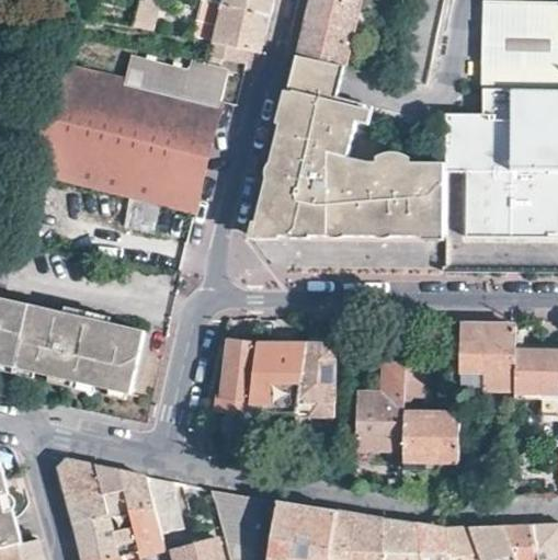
[(138,0),(132,26),(145,29),(150,0),(138,0)]
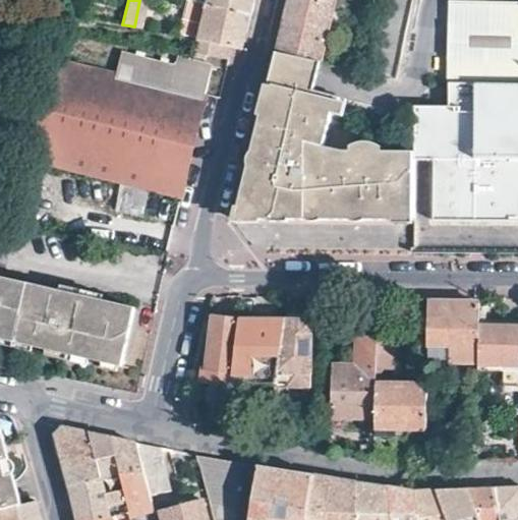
[(195,36),(204,1),(197,0),(184,0),(177,31),(195,36)]
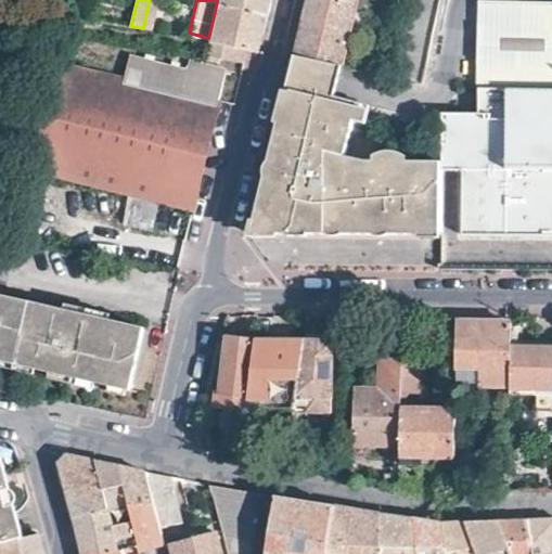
[(207,40),(242,47),(254,50),(260,25),(264,13),(217,0),(217,1),(208,38),(207,40)]
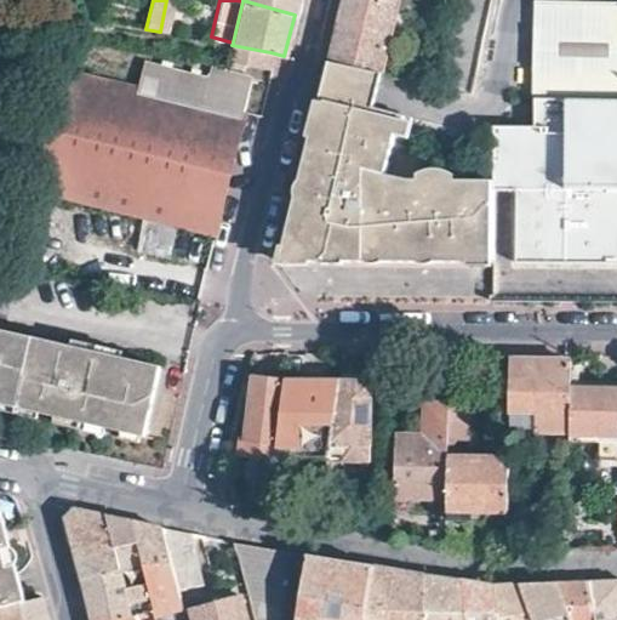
[(243,0),(295,15),(297,0),(243,0)]
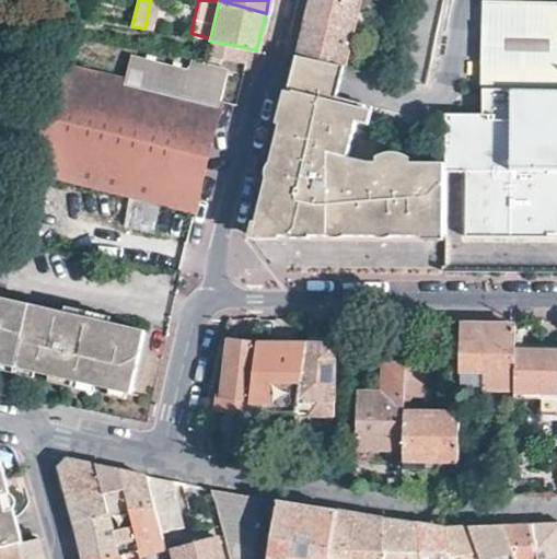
[(305,0),(293,54),(343,65),(358,0),(305,0)]
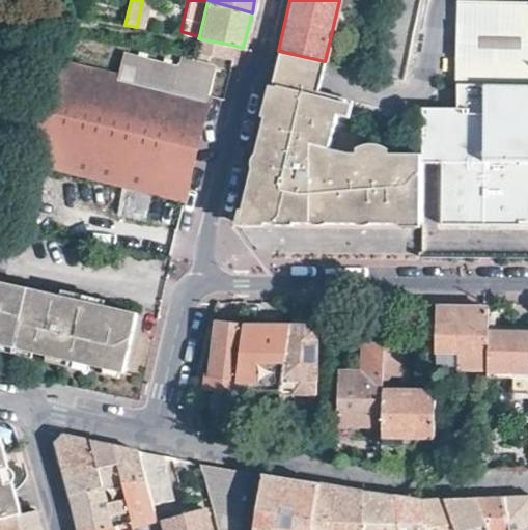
[(388,0),(374,72),(400,78),(413,0),(388,0)]
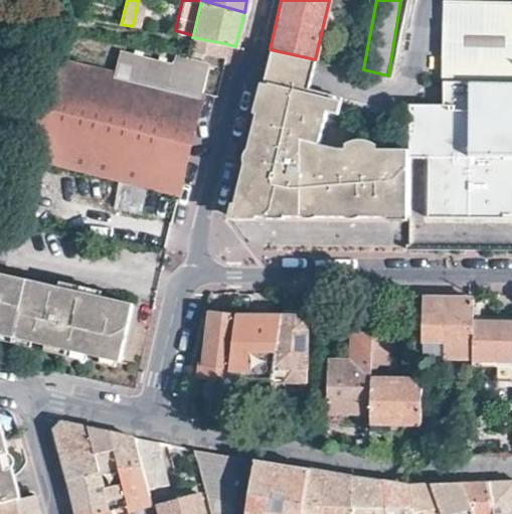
[(442,0),(440,77),(511,79),(511,0),(442,0)]
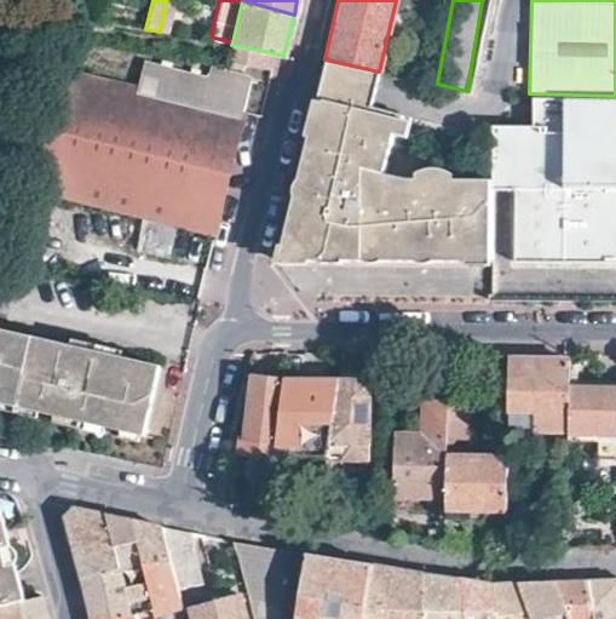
[(225,44),(223,58),(266,67),(270,52),(231,45),(225,44)]
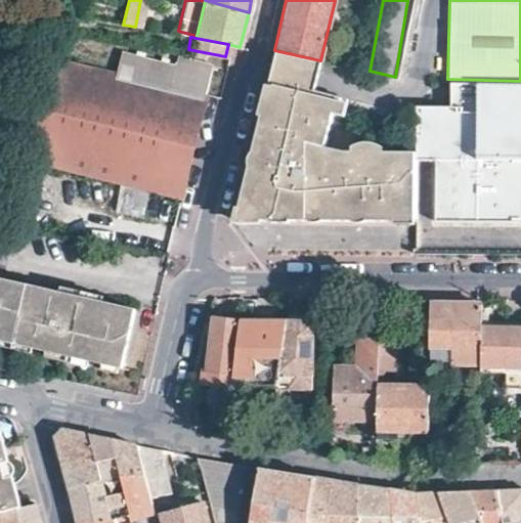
[(202,93),(209,62),(176,55),(174,62),(120,49),(114,73),(53,57),(29,158),(117,180),(144,187),(178,195),(182,180),(192,132),(202,93)]
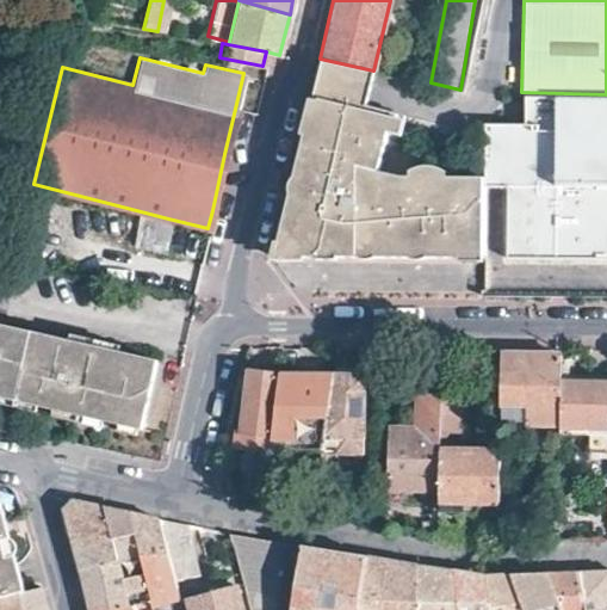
[(373,71),(320,59),(315,78),(303,127),(272,254),(309,254),(444,256),(477,256),(477,180),(477,172),(392,171),(394,134),(395,110),(369,105),(373,71)]
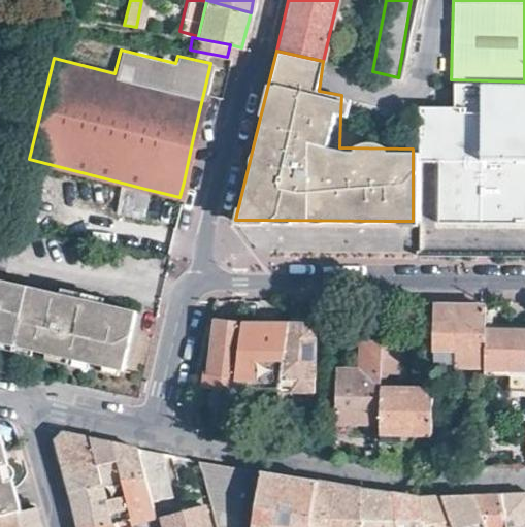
[(524,219),(524,81),(451,79),(451,104),(414,104),(413,149),(413,156),(438,156),(437,218),(524,219)]
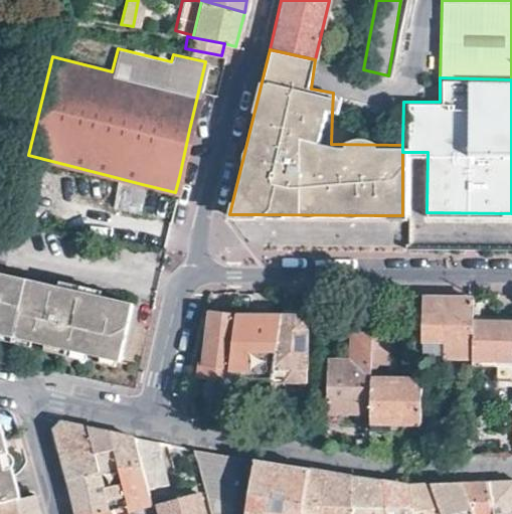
[(344,96),(333,93),(332,113),(343,113),(344,96)]
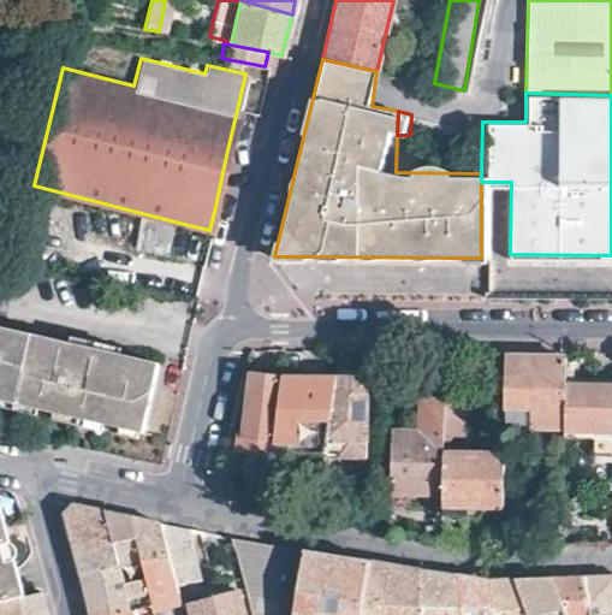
[(162,252),(170,220),(137,212),(131,243),(162,252)]
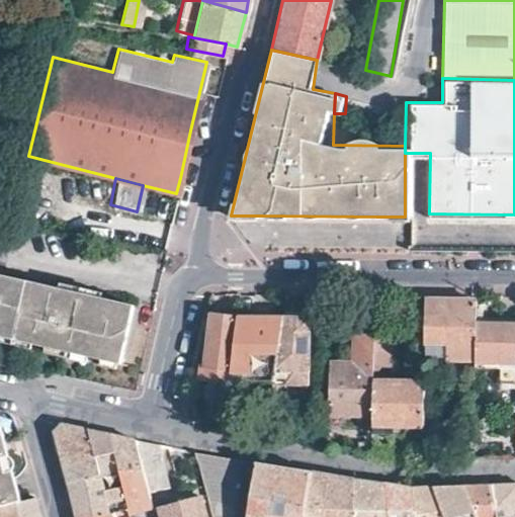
[(0,336),(120,364),(134,306),(0,274),(0,336)]
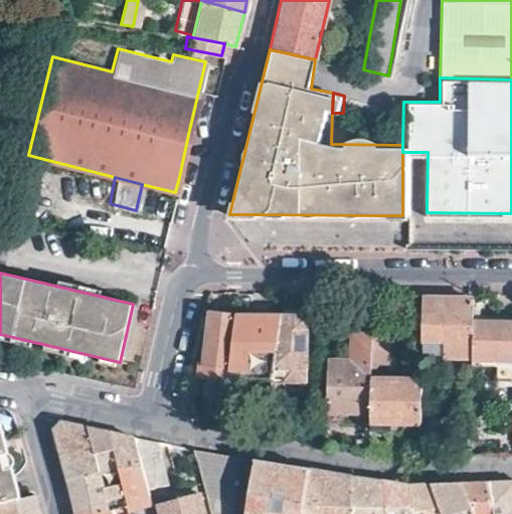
[(420,297),(419,356),(469,356),(470,320),(470,298),(420,297)]
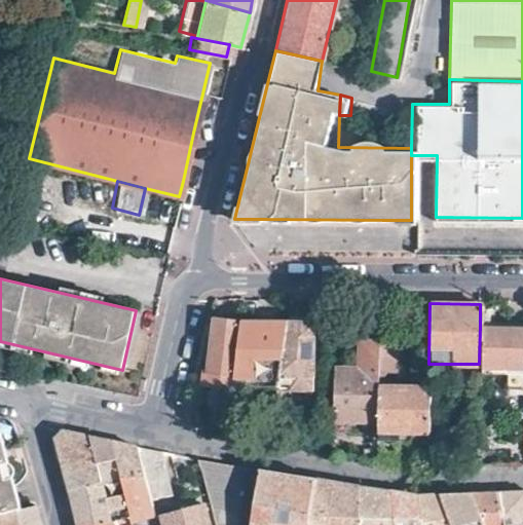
[(218,384),(231,385),(237,321),(214,319),(210,375),(218,376),(218,384)]
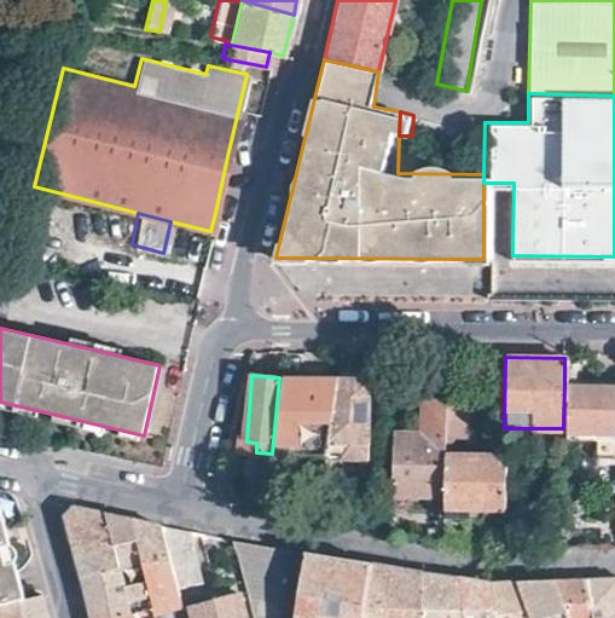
[(444,400),(444,442),(460,442),(462,377),(445,376),(444,400)]
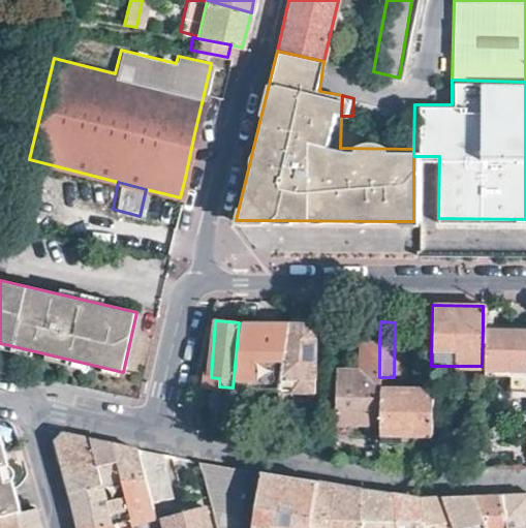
[(239,322),(233,387),(281,391),(288,324),(239,322)]
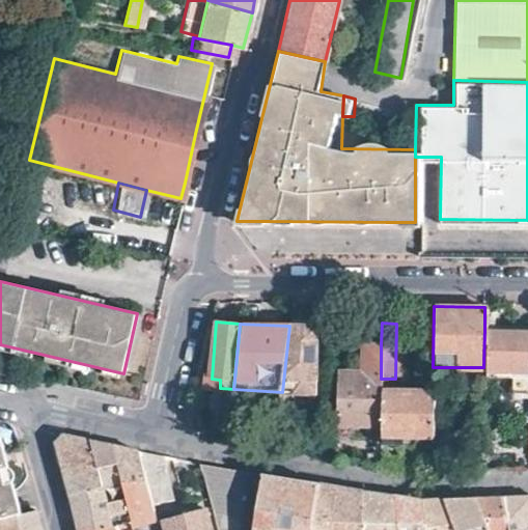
[(289,326),(282,392),(280,411),(287,411),(289,397),(304,395),(304,391),(313,391),(316,326),(289,326)]
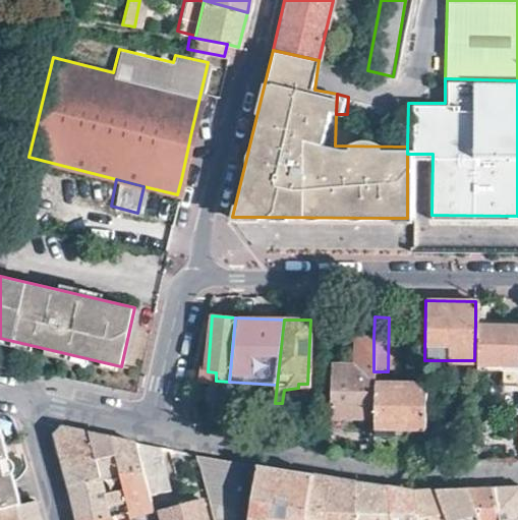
[(517,323),(475,324),(474,360),(474,364),(517,364),(517,323)]
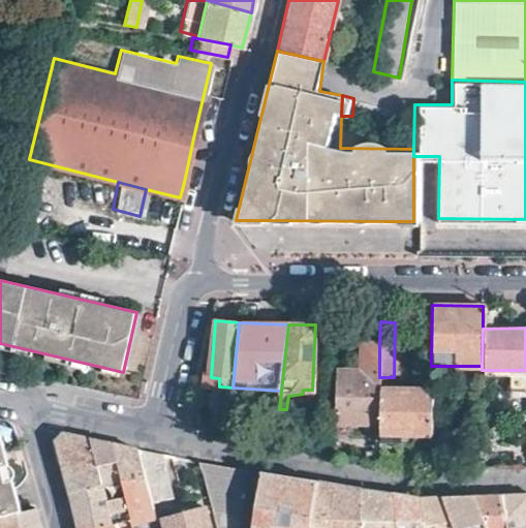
[(377,421),(378,389),(379,377),(379,342),(360,342),(360,368),(331,367),(330,418),(377,421)]
